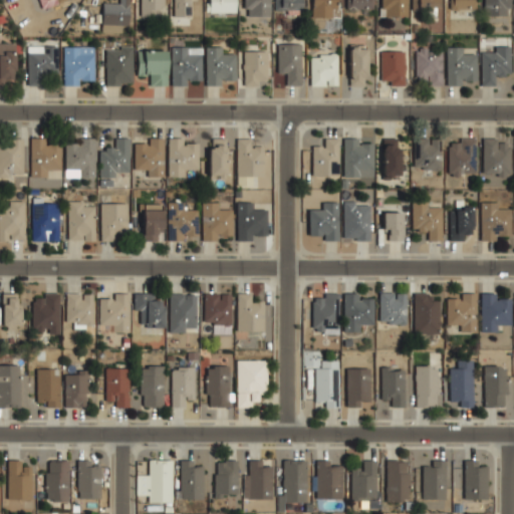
[(119,30),(119,24),(129,24),(129,0),(118,0),(118,2),(101,2),(101,30),(119,30)]
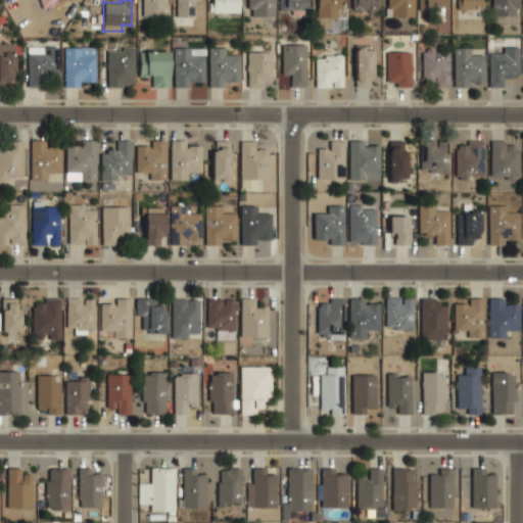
[(142,0),(142,15),(167,15),(167,0),(142,0)]
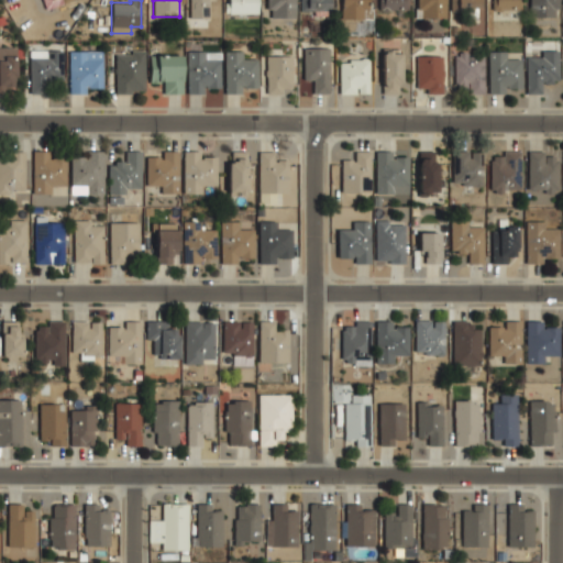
[(190,0),(190,17),(206,17),(206,6),(216,6),(216,0),(190,0)]
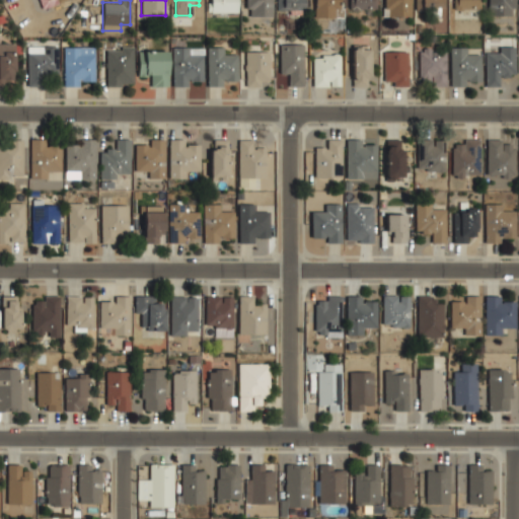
[(237,12),(237,0),(209,0),(209,12),(237,12)]
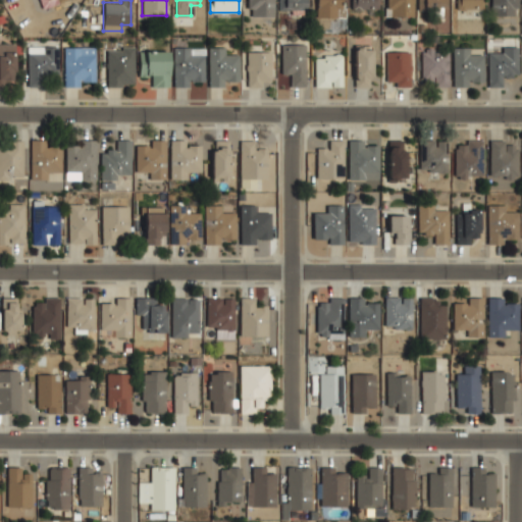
[(248,0),(248,15),(273,15),(273,0),(248,0)]
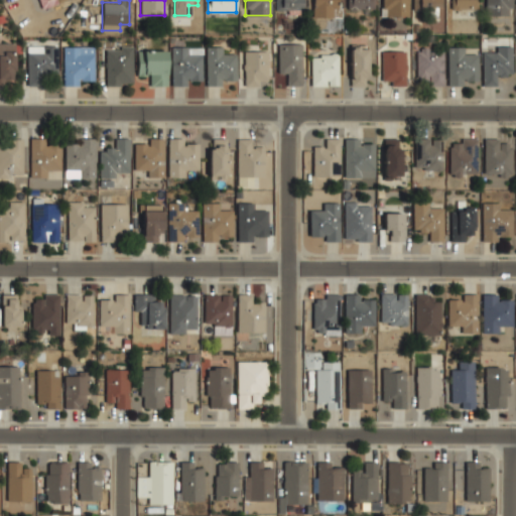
[(275,0),(275,8),(301,8),(301,0),(275,0)]
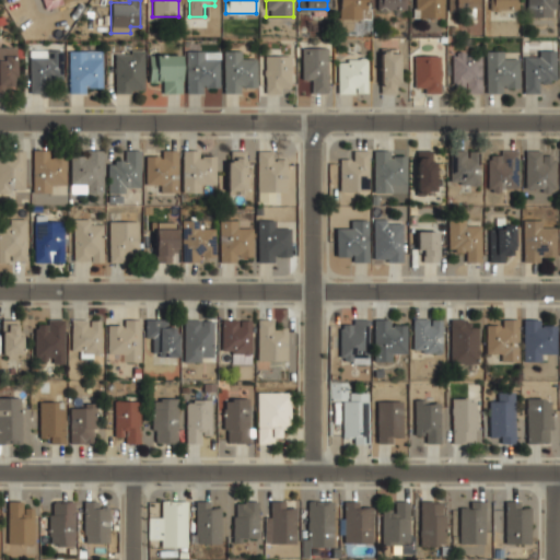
[(339,0),(339,18),(366,18),(366,0),(339,0)]
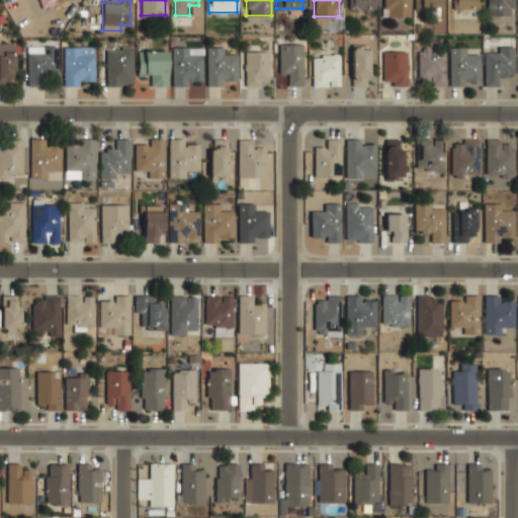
[(375,0),(348,0),(348,9),(375,10),(375,0)]
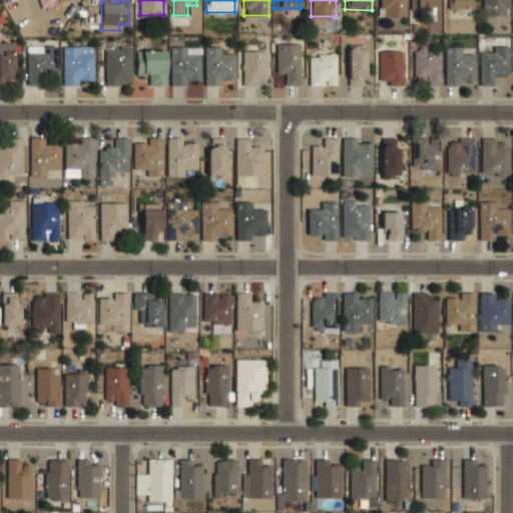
[(381,0),(381,15),(406,15),(406,0),(381,0)]
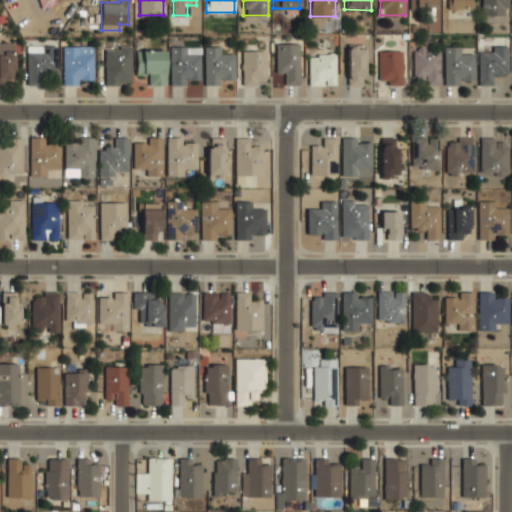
[(410,0),(410,10),(436,10),(436,0),(410,0)]
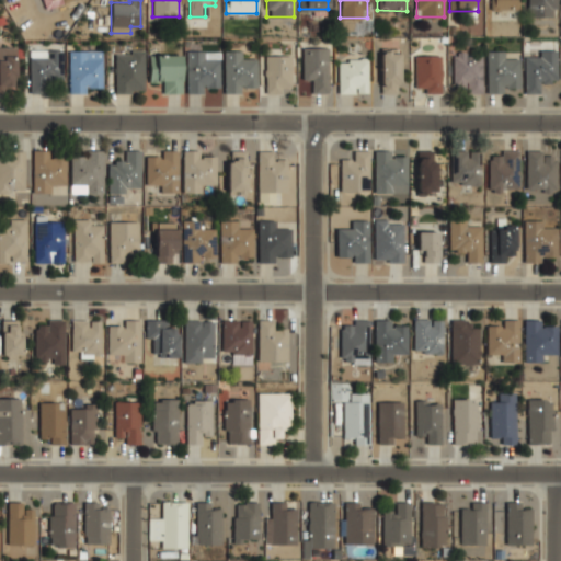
[(518,0),(491,0),(491,9),(518,9),(518,0)]
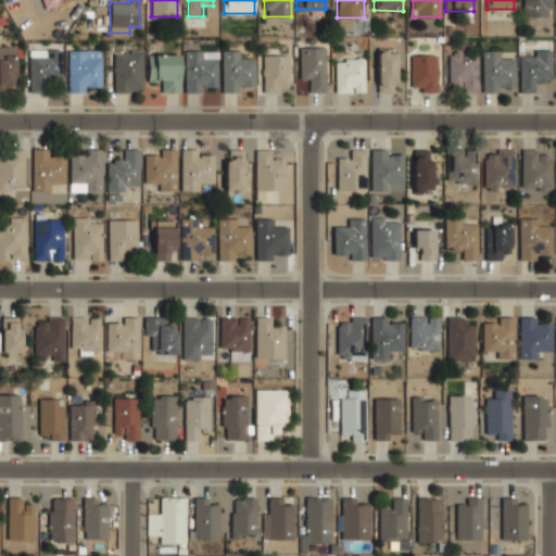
[(551,15),(551,0),(523,0),(523,15),(551,15)]
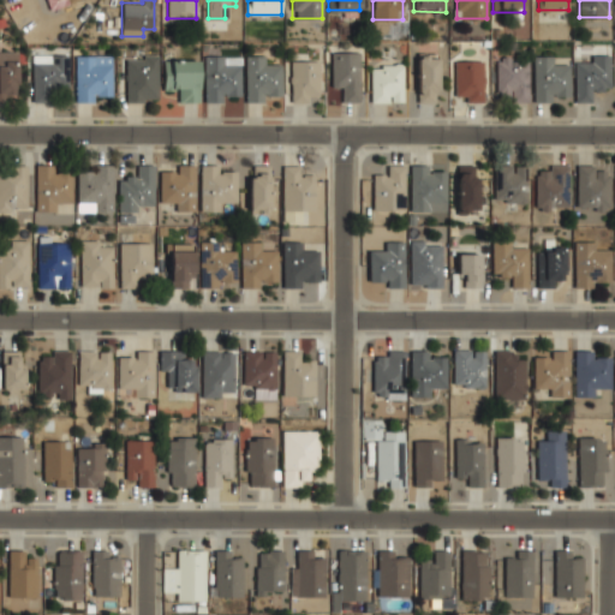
[(0,100),(18,100),(18,49),(0,49),(0,100)]
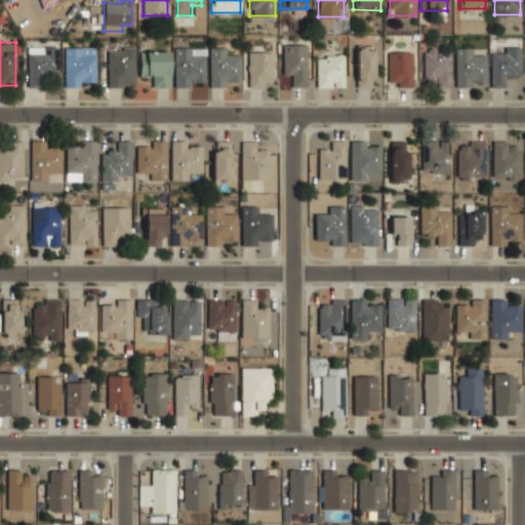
[(307,86),(307,43),(283,43),(283,75),(295,75),(295,86),(307,86)]
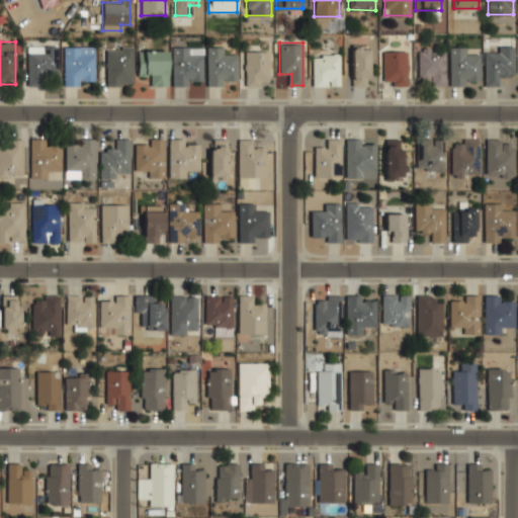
[(58,46),(27,46),(27,84),(46,84),(46,73),(58,73),(58,46)]
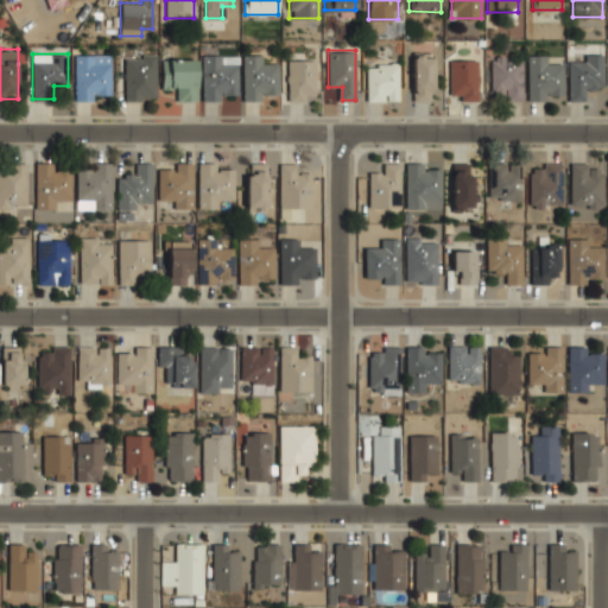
[(244,99),(278,97),(278,64),(266,64),(266,54),(244,54),(244,99)]
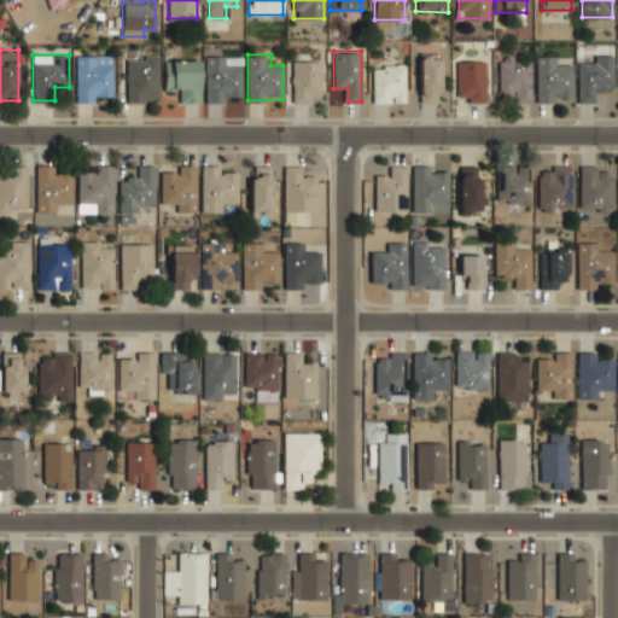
[(420,101),(439,101),(439,54),(420,54),(420,101)]
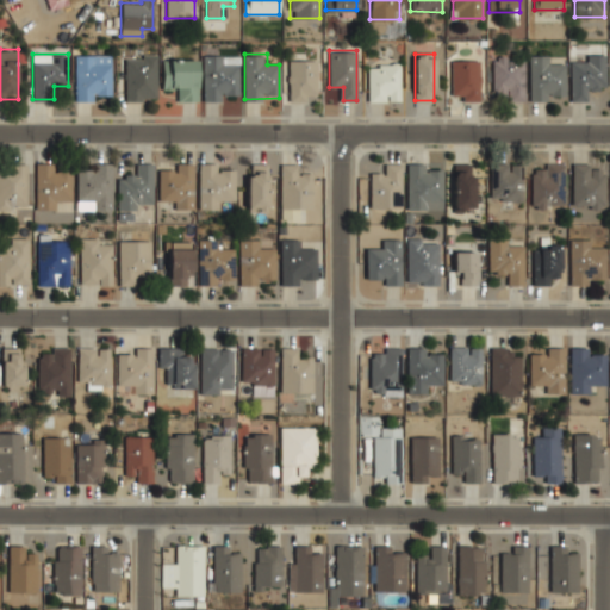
[(530,99),(554,99),(554,92),(565,92),(565,66),(553,66),(553,54),(530,54),(530,99)]
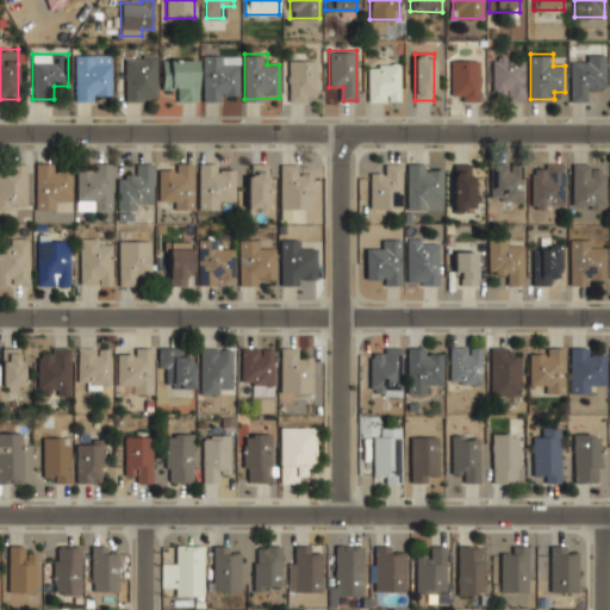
[(605,88),(605,54),(582,54),(583,63),(571,63),(571,100),(586,100),(586,88),(605,88)]
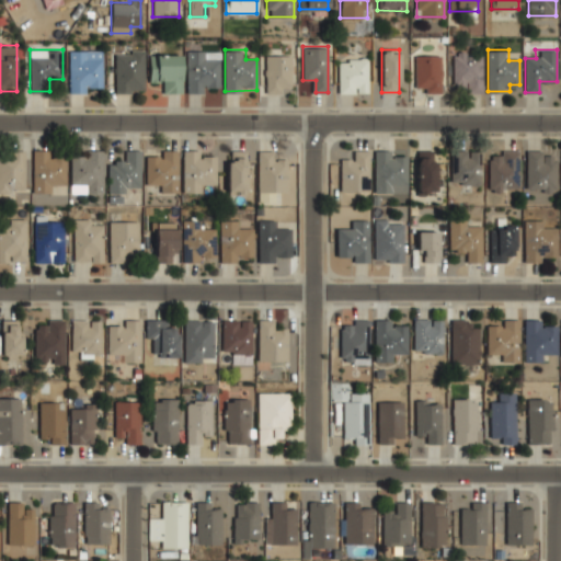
[(102,50),(69,50),(69,91),(102,91),(102,50)]
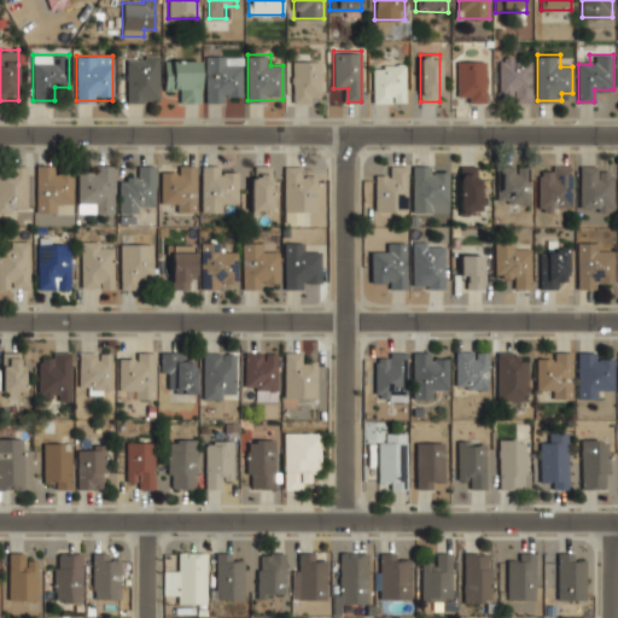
[(158,101),(158,56),(127,56),(127,101),(158,101)]
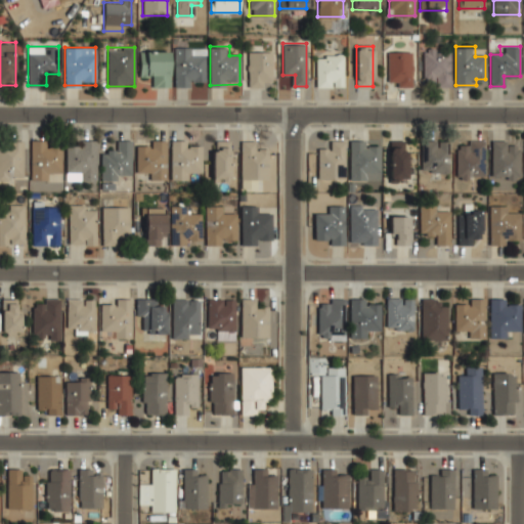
[(174,86),(195,86),(195,77),(205,77),(205,47),(174,47),(174,86)]
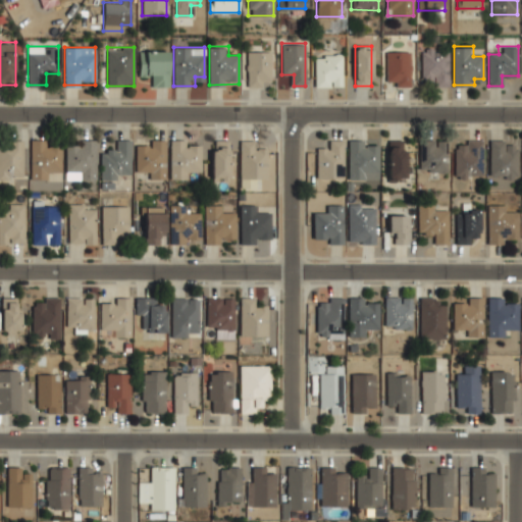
[(449,86),(450,48),(422,47),(421,76),(432,76),(431,86),(449,86)]
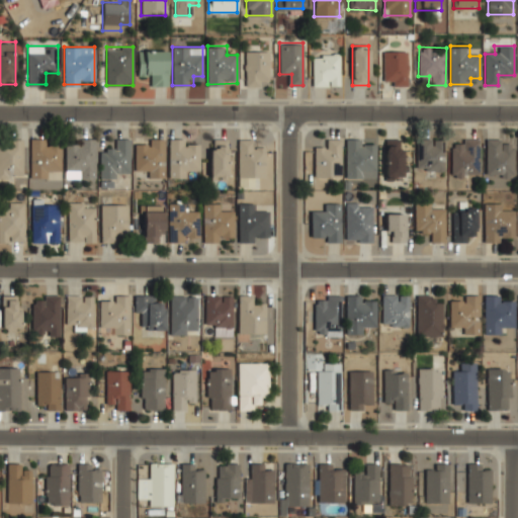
[(139,74),(149,74),(149,85),(168,85),(168,49),(139,49),(139,74)]
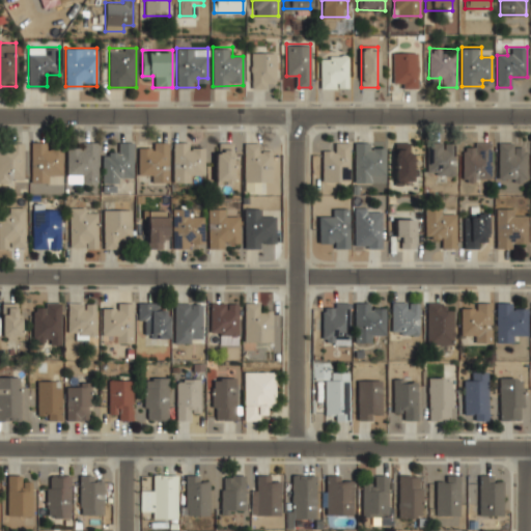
[(251,87),(275,87),(275,51),(251,51),(251,87)]
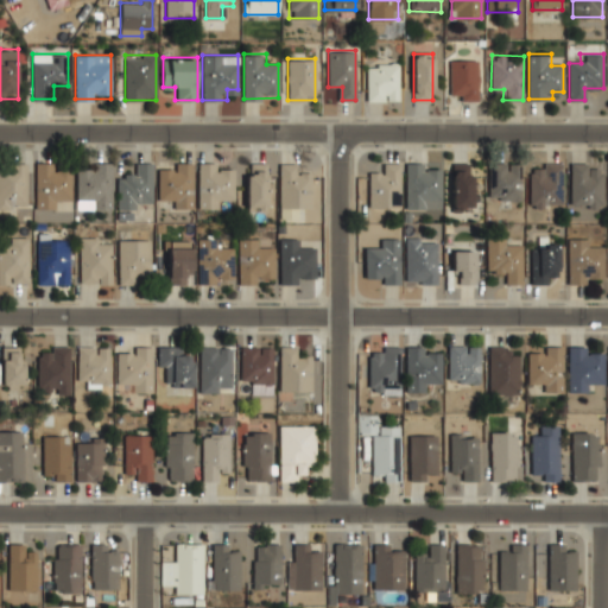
[(451,58),(451,100),(477,100),(477,58),(451,58)]
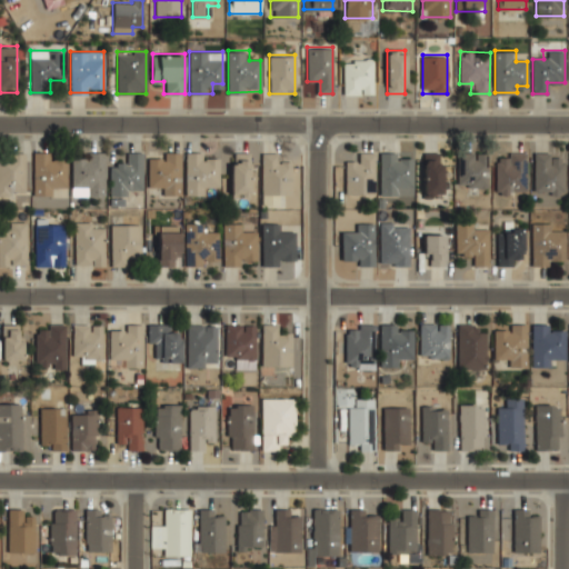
[(372,93),(372,58),(343,58),(343,93),(372,93)]
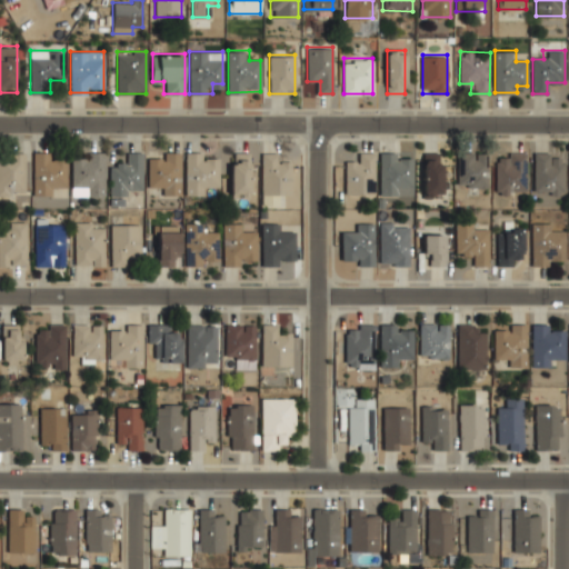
[(105,195),(105,151),(72,151),(72,195),(105,195)]
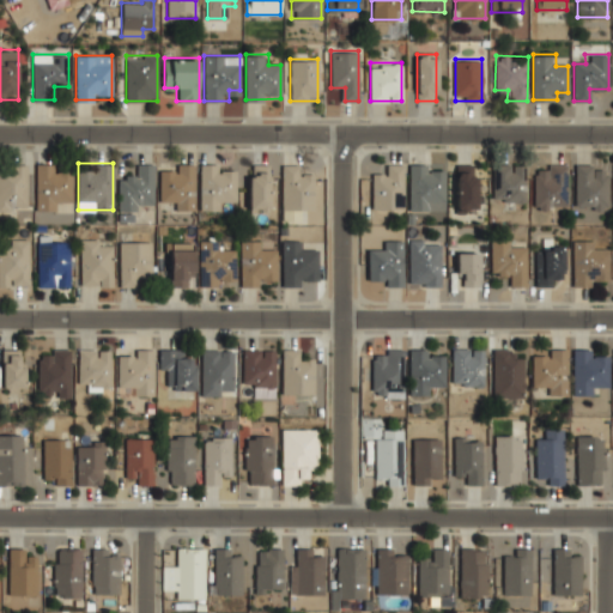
[(153,163),(131,163),(131,175),(119,175),(119,210),(143,210),(143,200),(153,200),(153,163)]
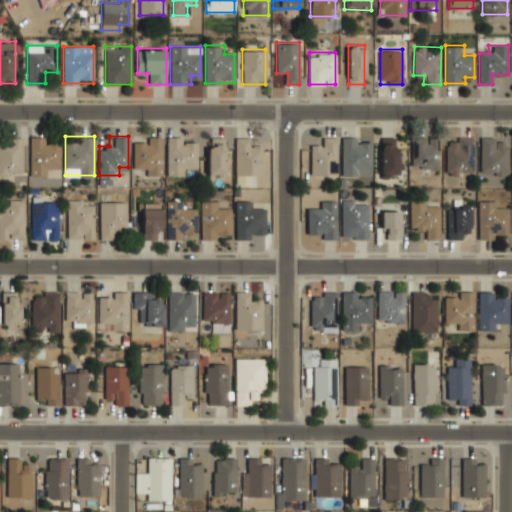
[(163,136),(142,136),(142,143),(133,143),(133,164),(144,164),(144,174),(163,174),(163,136)]
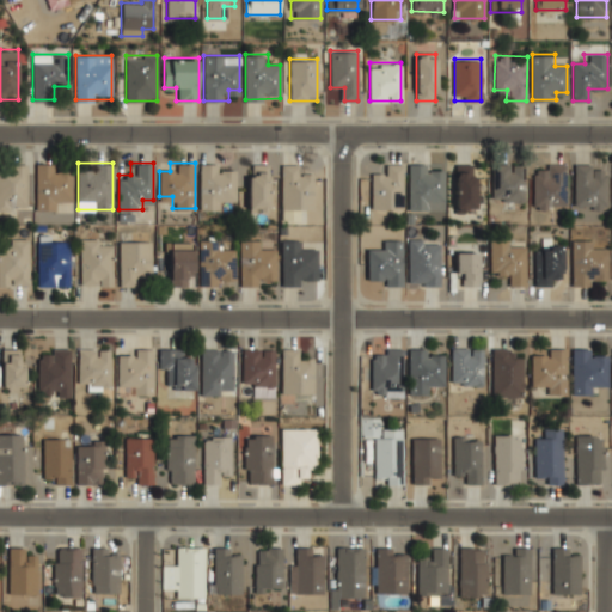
[(200,208),(222,208),(222,197),(234,197),(234,172),(224,172),(224,163),(200,163),(200,208)]
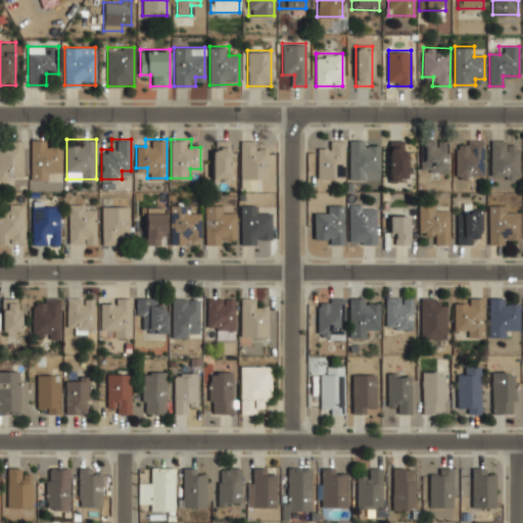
[(230,179),(230,139),(212,139),(212,179),(230,179)]
